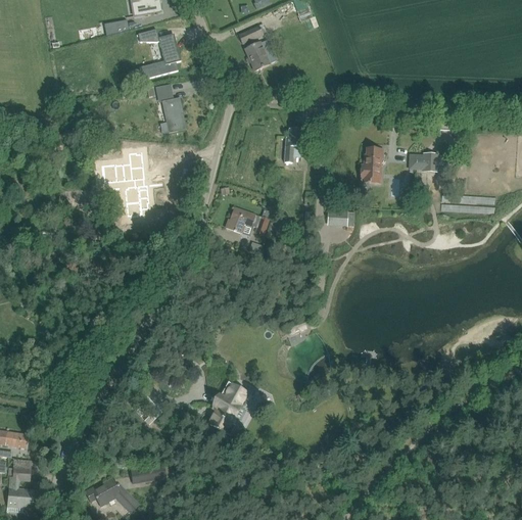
[(138,0),(131,1),(133,14),(160,9),(158,0),(138,0)]
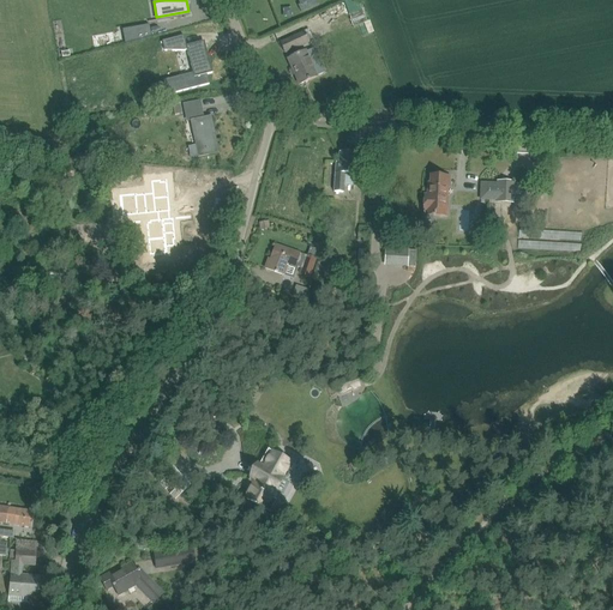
[(348,0),(344,1),(346,4),(348,10),(353,24),(366,19),(361,5),(360,5),(358,0),(348,0)]
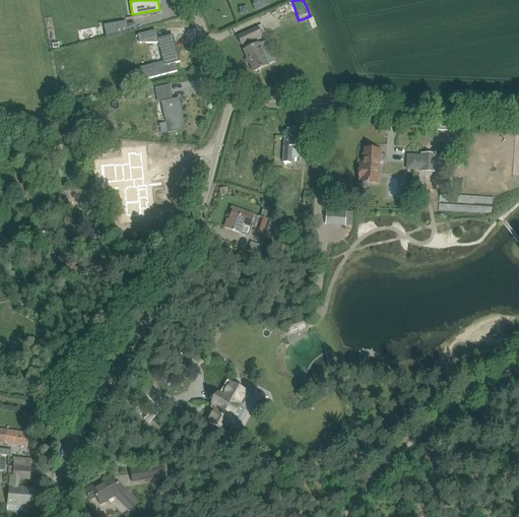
[(125,18),(103,22),(105,35),(127,28),(125,18)]
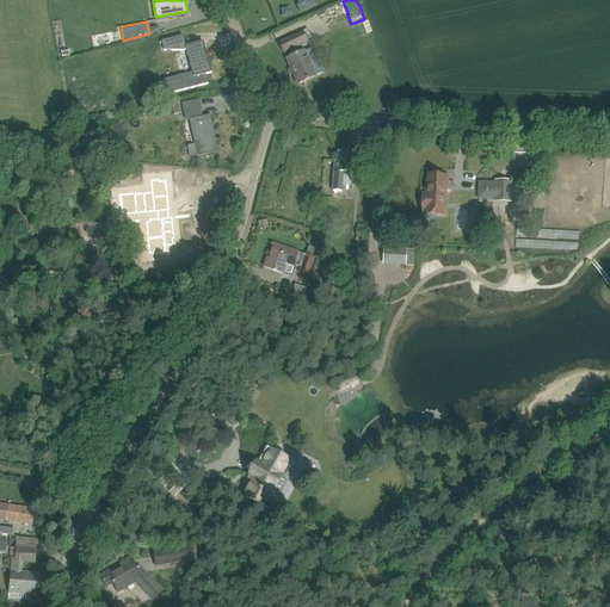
[(282,49),(294,44),(307,38),(302,29),(289,35),(278,39),(282,49)]
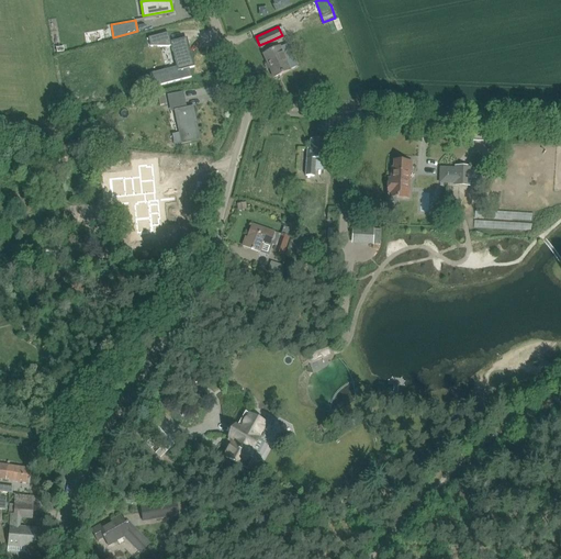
[(167,30),(147,35),(149,44),(167,44),(170,43),(176,64),(149,70),(153,85),(190,75),(188,66),(193,64),(187,37),(186,37),(181,38),(180,36),(169,40),(167,30)]
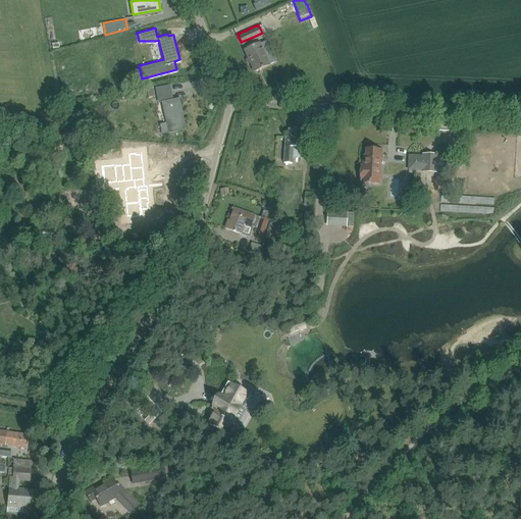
[(259,41),(253,44),(244,48),(254,69),(268,62),(263,52),(259,41)]
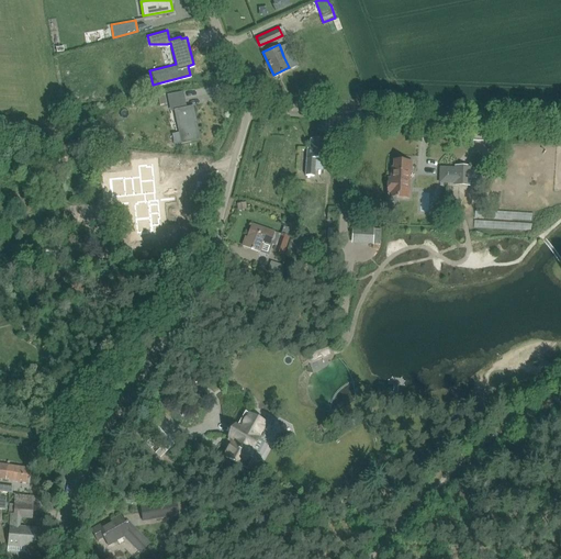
[(183,89),(167,92),(168,101),(168,102),(169,102),(186,99),(183,90),(183,89)]
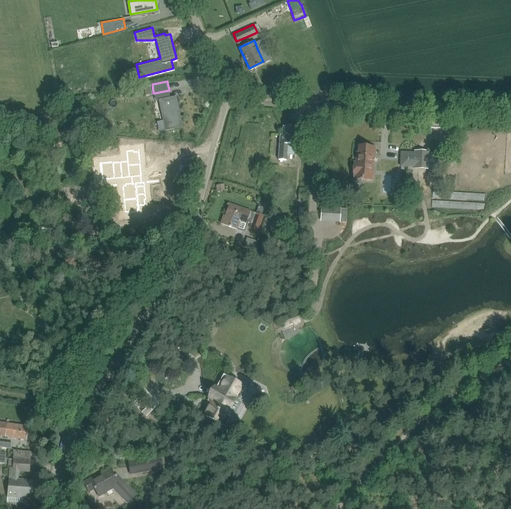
[(165,128),(171,127),(181,125),(175,95),(159,98),(165,128)]
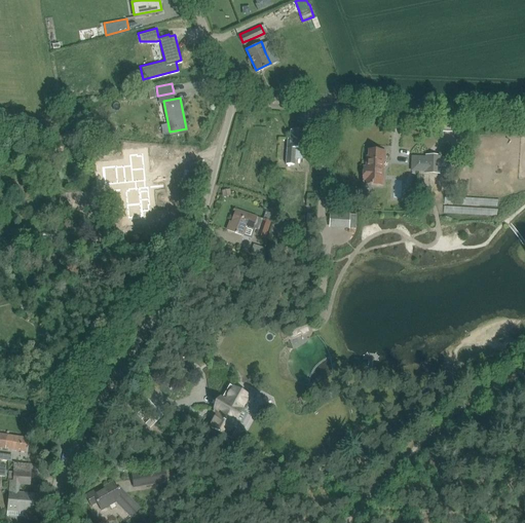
[(303,147),(303,140),(304,129),(290,128),(289,138),(287,138),(285,162),(293,162),(295,146),(303,147)]
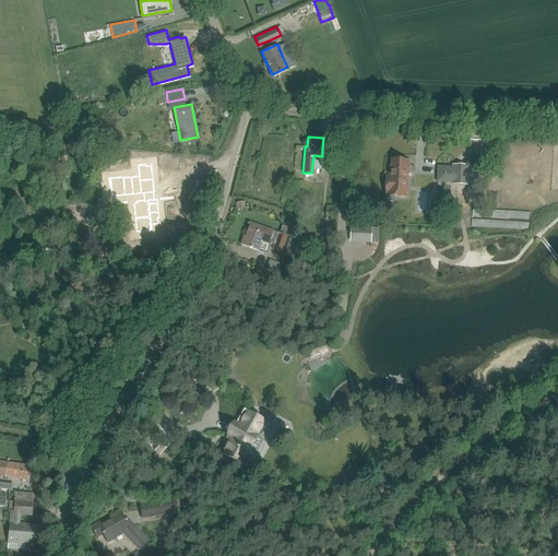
[(384,175),(384,190),(393,190),(393,193),(405,194),(406,187),(403,186),(403,177),(406,177),(406,167),(407,167),(407,157),(405,157),(399,157),(398,156),(394,156),(392,157),(391,157),(391,164),(389,164),(389,176),(384,175)]
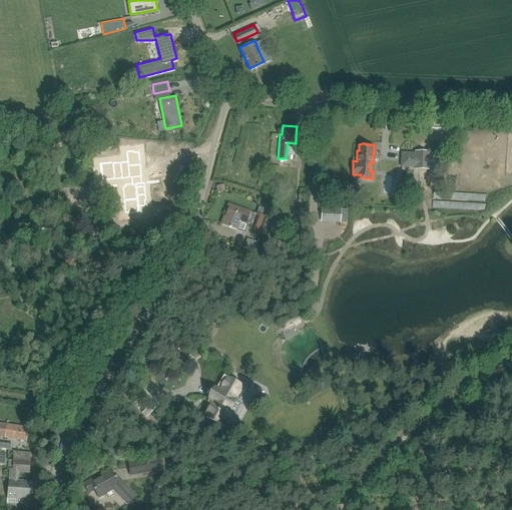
[(100,166),(101,178),(130,175),(131,181),(124,182),(124,183),(121,183),(124,210),(126,210),(127,211),(134,210),(134,209),(137,209),(137,206),(138,206),(137,204),(144,203),(144,198),(145,197),(143,180),(140,180),(140,174),(141,174),(138,147),(125,148),(126,159),(113,160),(113,159),(100,161),(100,166)]
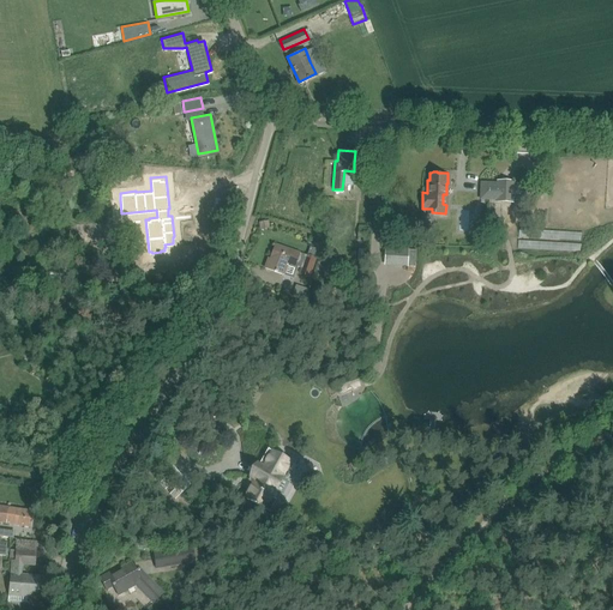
[(480,179),(480,195),(496,197),(496,193),(511,194),(511,198),(528,198),(528,181),(512,181),(512,183),(497,182),(497,180),(480,179)]
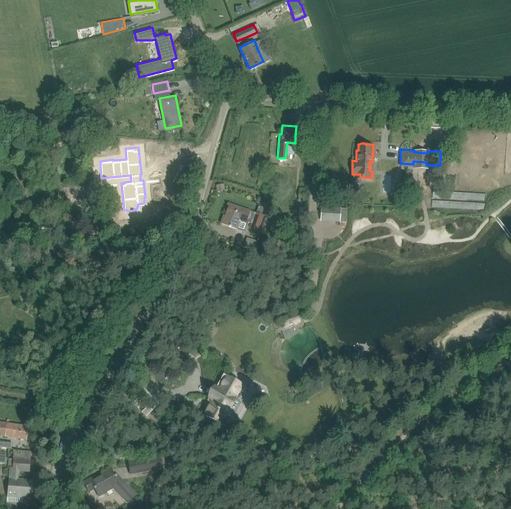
[(297,196),(297,198),(307,199),(307,197),(307,189),(298,189),(297,196)]
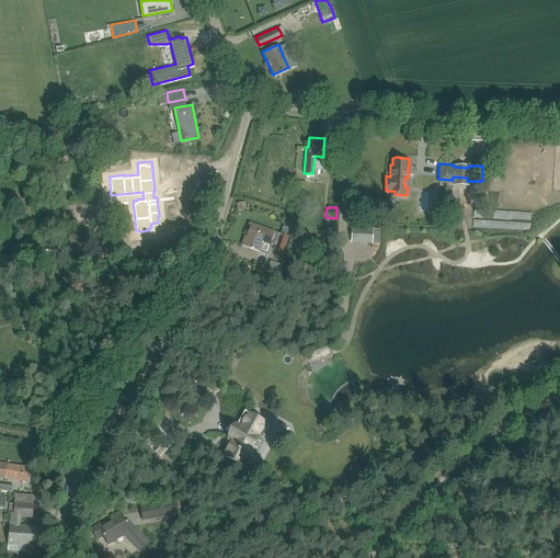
[(480,224),(529,225),(530,208),(484,208),(483,219),(480,219),(480,224)]
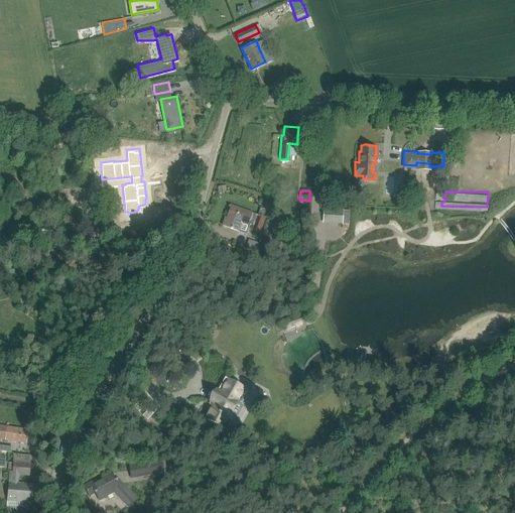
[(225,215),(222,223),(230,226),(229,226),(238,229),(241,221),(246,223),(247,222),(249,222),(253,224),(251,228),(259,231),(264,216),(240,207),(231,204),(227,216),(225,215)]
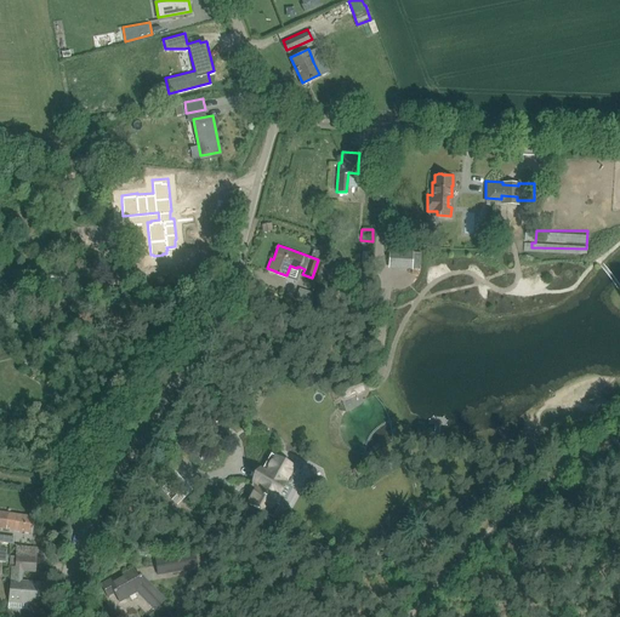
[(388,246),(387,262),(398,262),(398,247),(388,246)]
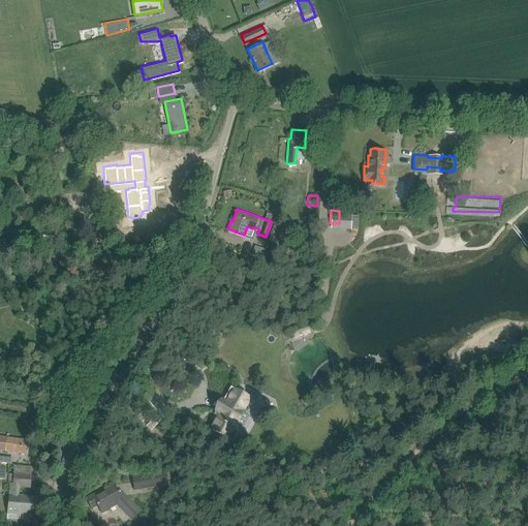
[(305,320),(288,328),(292,337),(308,330),(307,327),(305,320)]
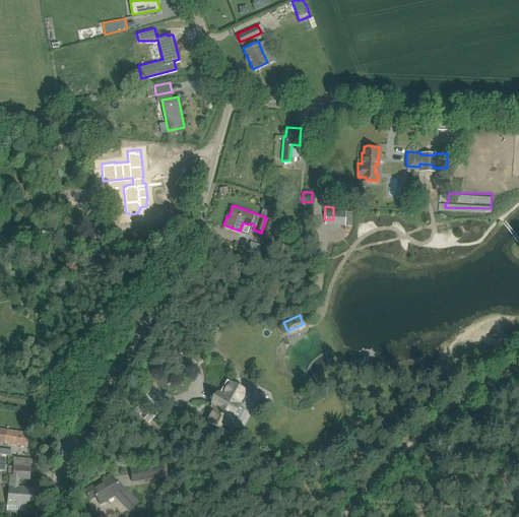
[(216,405),(208,419),(228,431),(236,415),(239,417),(245,406),(243,405),(236,401),(243,388),(225,379),(218,392),(216,391),(210,402),(216,405)]
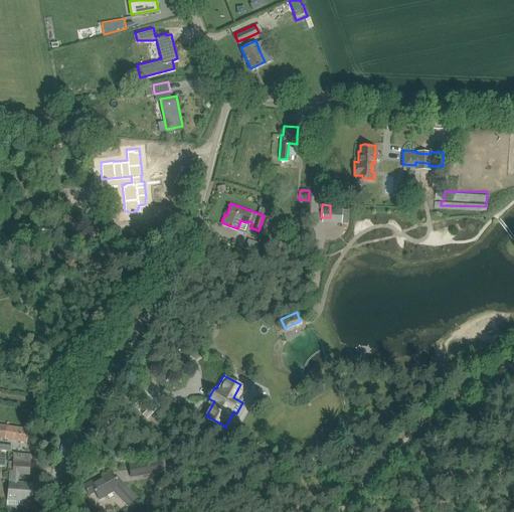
[(161,407),(142,386),(136,392),(155,412),(161,407)]
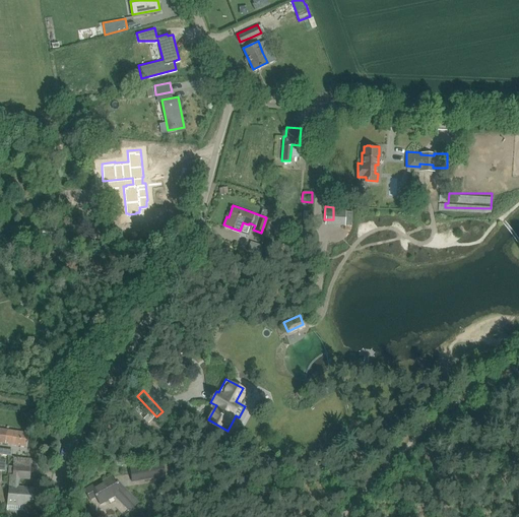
[(26,432),(0,427),(0,440),(5,441),(25,444),(26,432)]
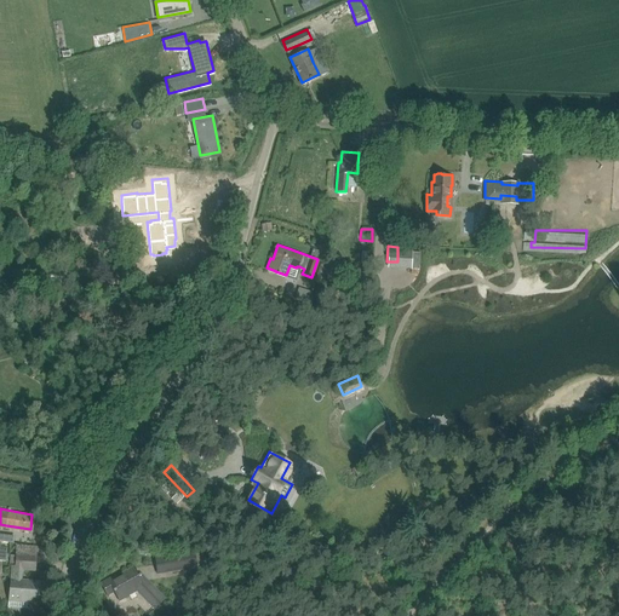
[(154,556),(156,571),(196,565),(194,550),(154,556)]
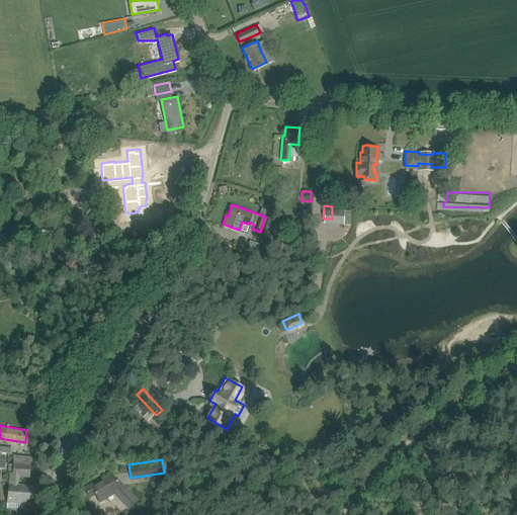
[(28,475),(29,462),(13,461),(12,473),(9,473),(6,505),(21,506),(22,502),(35,503),(37,485),(16,483),(17,474),(28,475)]
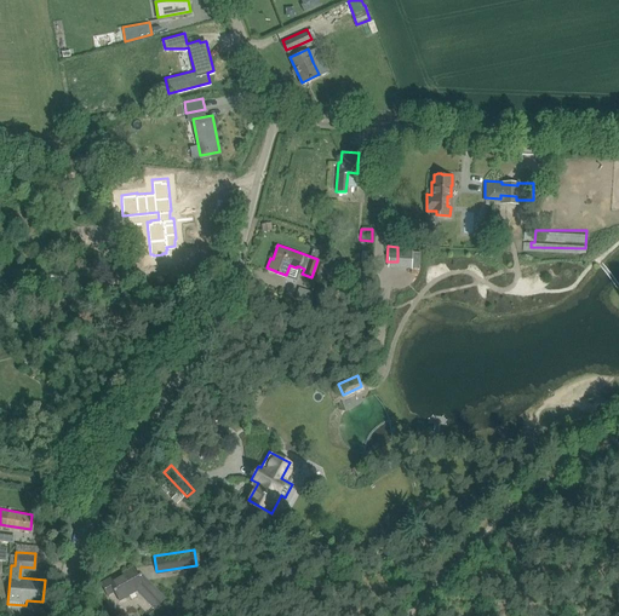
[(138,574),(137,575),(132,565),(101,582),(107,592),(113,588),(119,598),(129,593),(127,592),(136,587),(154,605),(164,597),(145,579),(145,577),(141,573),(139,573),(139,571),(137,573),(138,574)]
